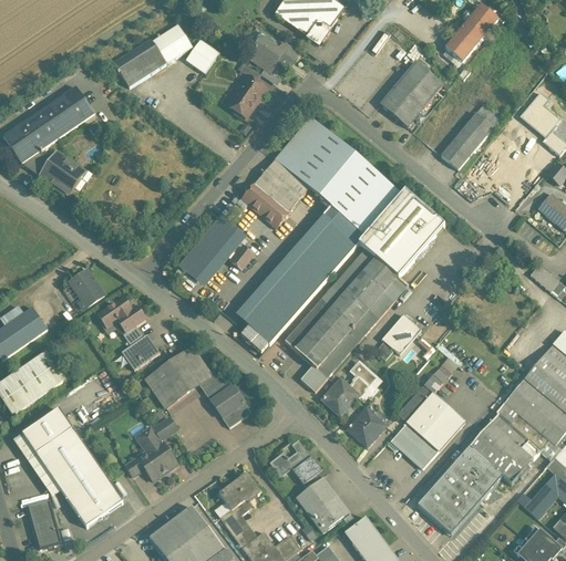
[(343,7),(333,0),(283,0),(275,12),(318,43),(343,7)]
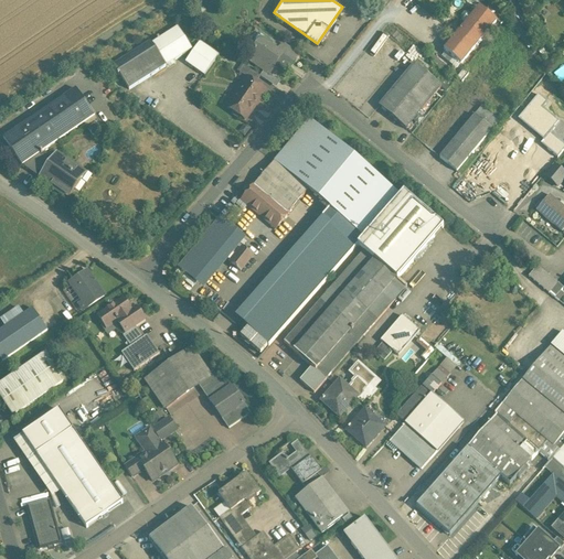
[(471,11),(468,8),(464,9),(460,12),(460,17),(465,20),(443,45),(460,60),(475,42),(477,42),(482,36),(481,34),(496,17),(490,12),(493,8),(487,3),(483,7),(479,2),(471,11)]
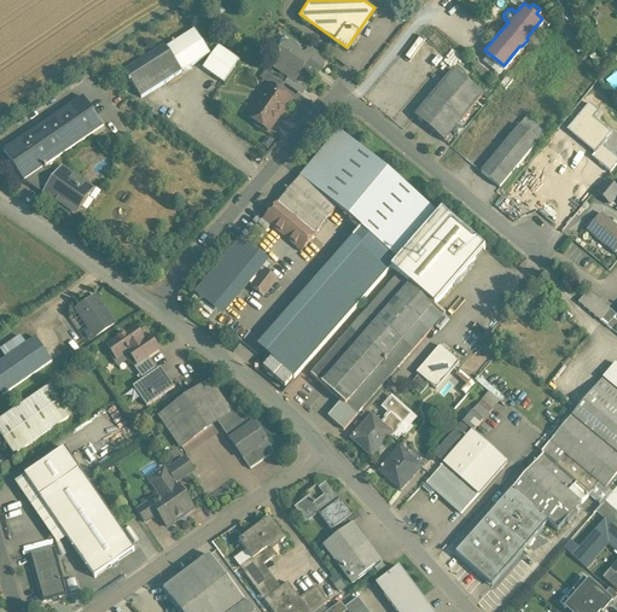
[(193,25),(166,44),(181,68),(209,50),(193,25)]
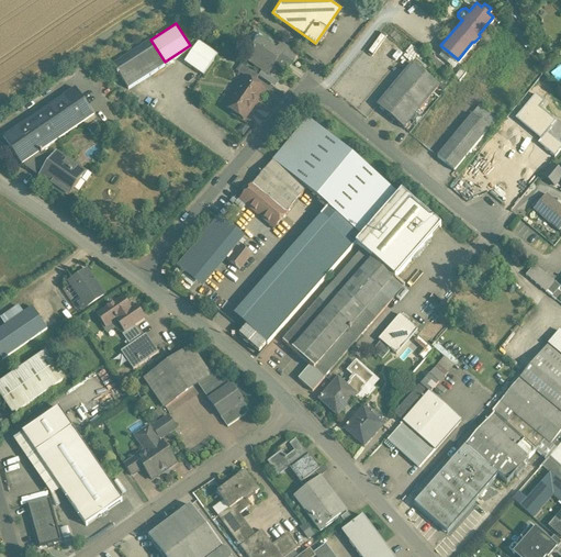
[(268,35),(257,28),(249,39),(254,42),(245,55),(267,69),(276,57),(280,51),(276,46),(278,44),(270,39),(271,36),(268,34),(268,35)]
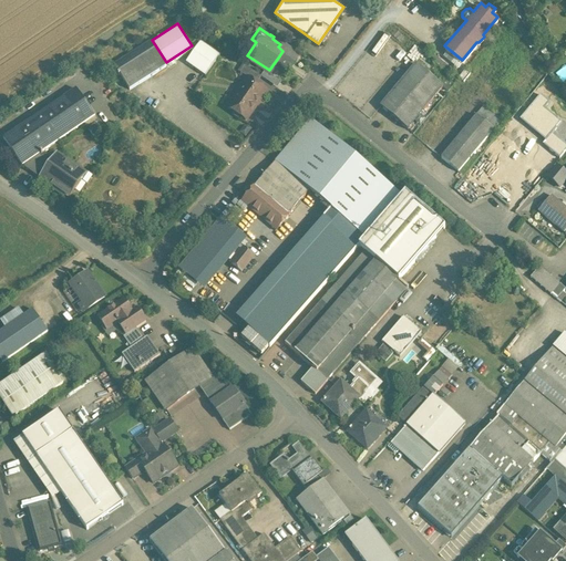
[(151,37),(113,61),(119,70),(117,71),(117,72),(120,71),(129,85),(166,62),(152,40),(151,37)]
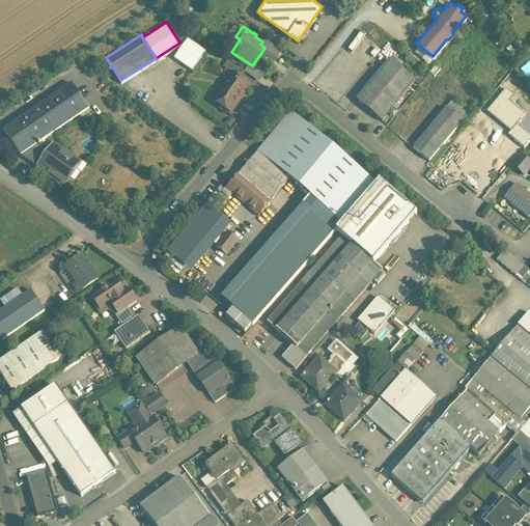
[(187,35),(173,54),(192,67),(204,48),(187,35)]
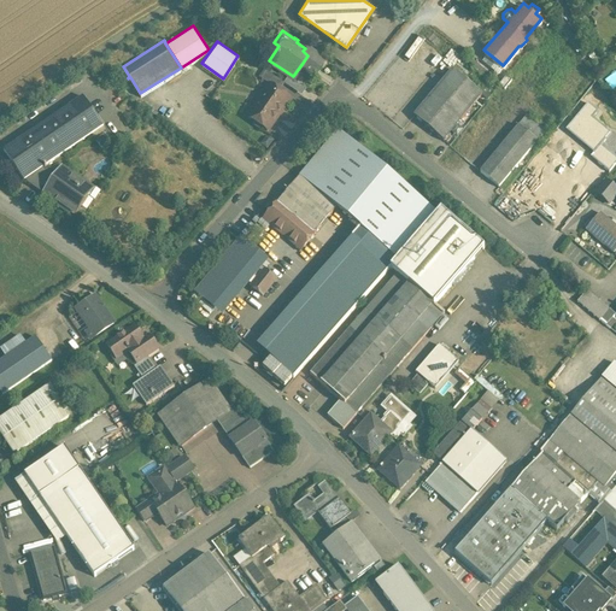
[(324,56),(309,43),(305,48),(303,51),(308,56),(303,63),(315,70),(324,56)]
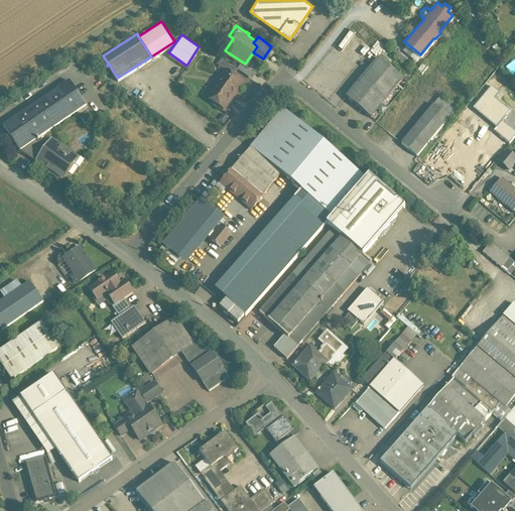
[(402,75),(377,54),(345,93),(370,114),(402,75)]
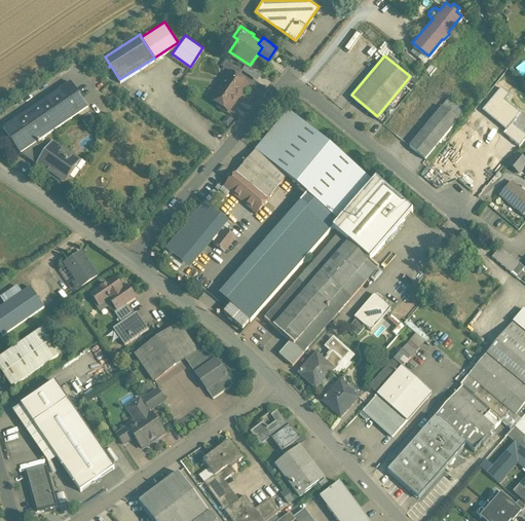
[(520,70),(524,66),(524,56),(515,64),(520,70)]
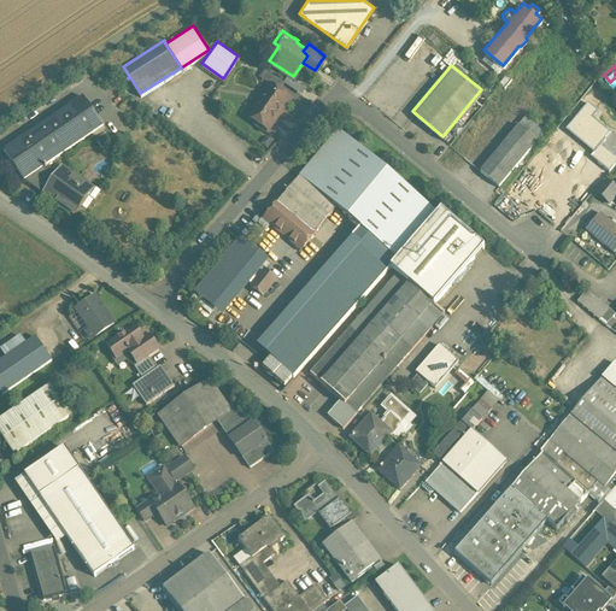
[(283,78),(265,66),(260,74),(270,81),(270,80),(279,86),(283,78)]
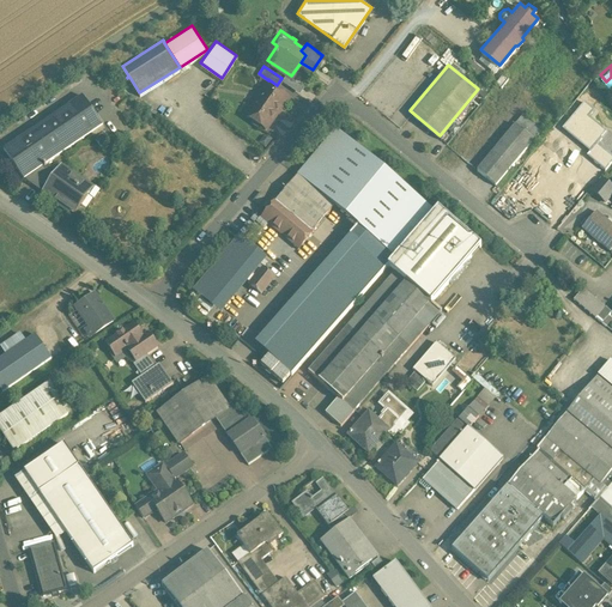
[(268,80),(246,113),(264,125),(288,92),(277,85),(268,79),(268,80)]
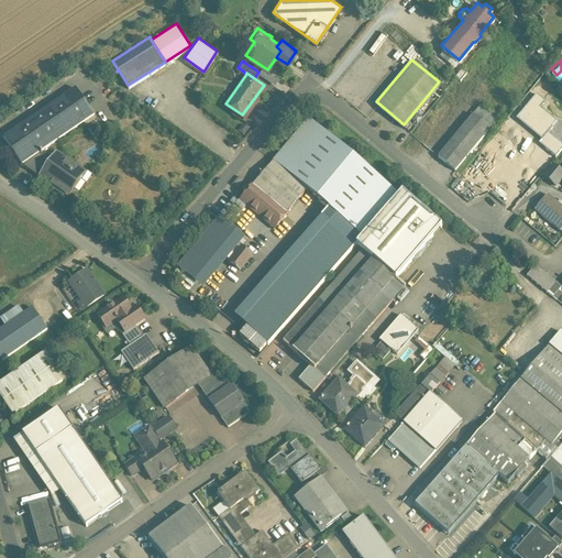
[(2,134),(21,162),(37,150),(94,111),(75,85),(2,134)]
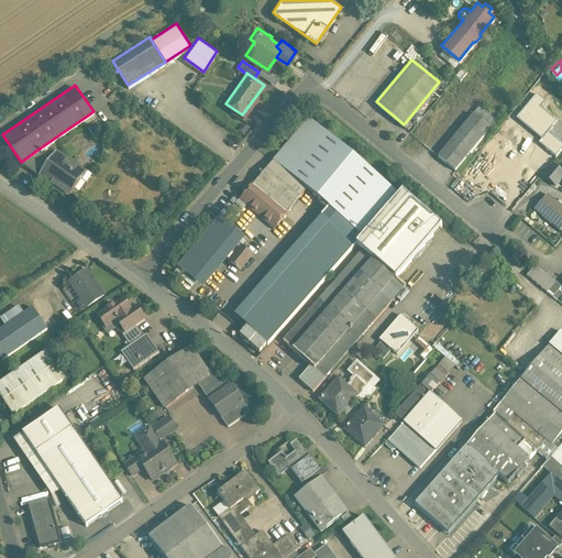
[(496,116),(480,102),(473,110),(489,124),(496,116)]
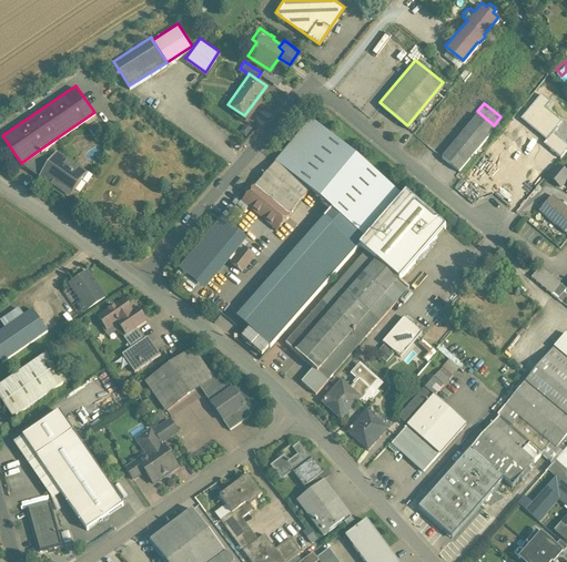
[(477,111),(441,154),(458,167),(494,125),(477,111)]
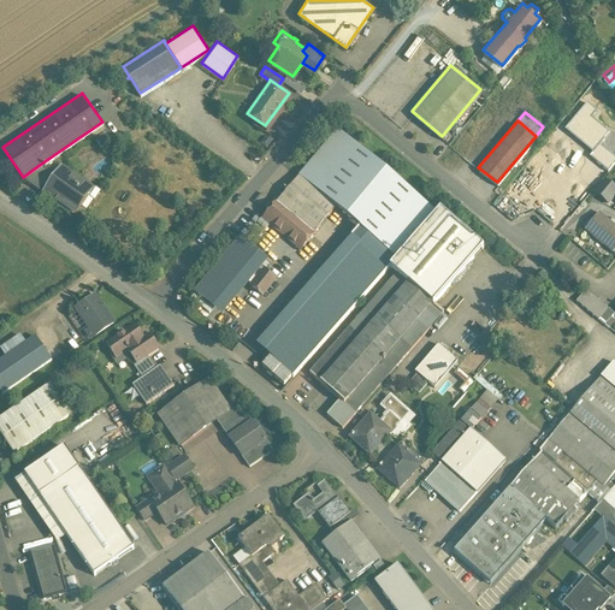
[(335,202),(396,254),(436,208),(407,184),(365,148),(337,125),(297,172),(335,202)]
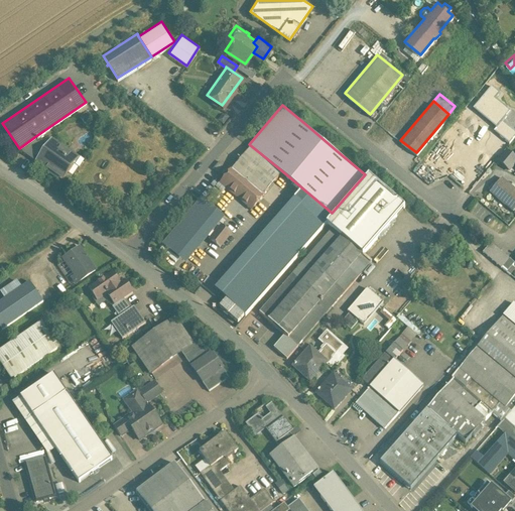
[(51,138),(46,145),(34,137),(19,148),(60,176),(73,160),(78,163),(83,156),(69,146),(67,148),(51,138)]
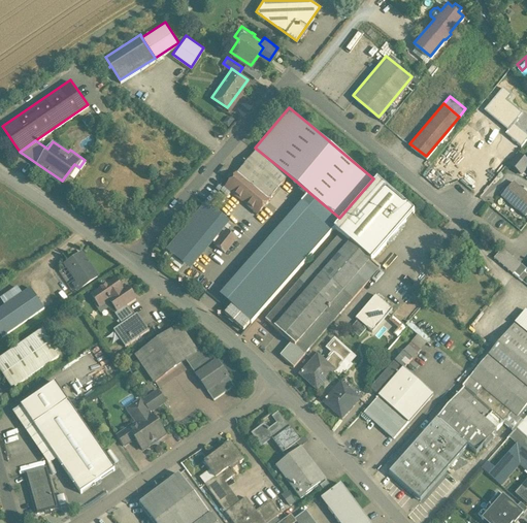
[(287,173),(255,148),(235,171),(267,198),(287,173)]
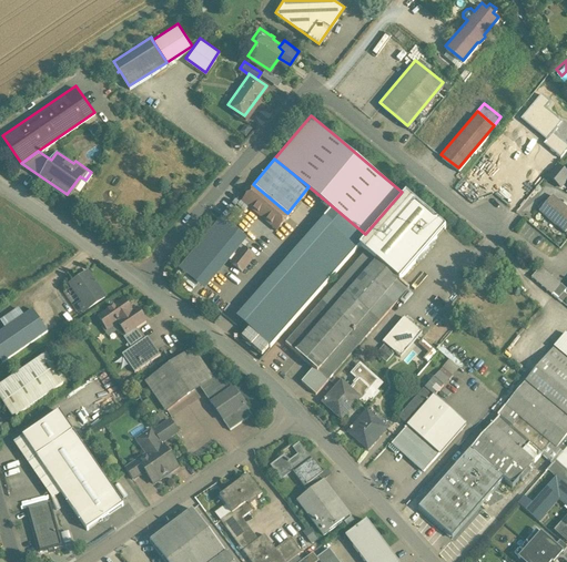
[(566,171),(556,162),(548,173),(560,183),(566,174),(566,171)]
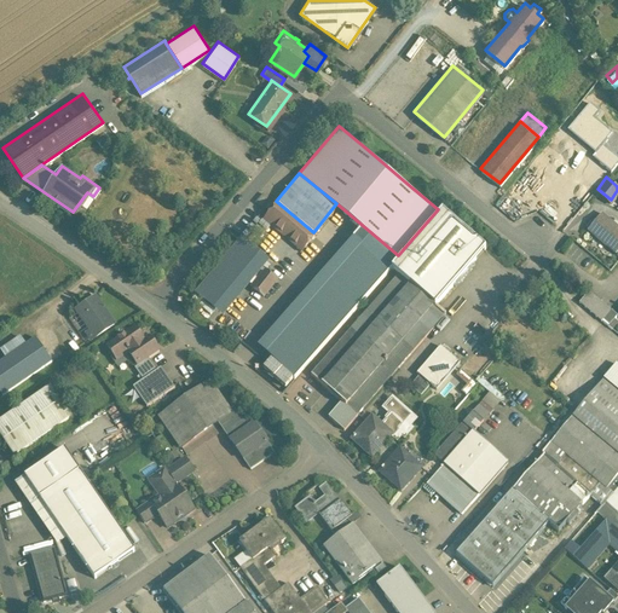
[(313,232),(276,201),(265,214),(301,246),(313,232)]
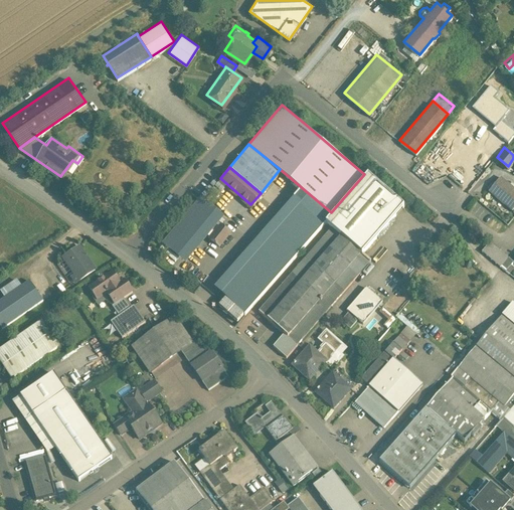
[(331,212),(325,219),(331,224),(369,258),(370,258),(362,250),(403,202),(367,171),(364,174),(331,212)]
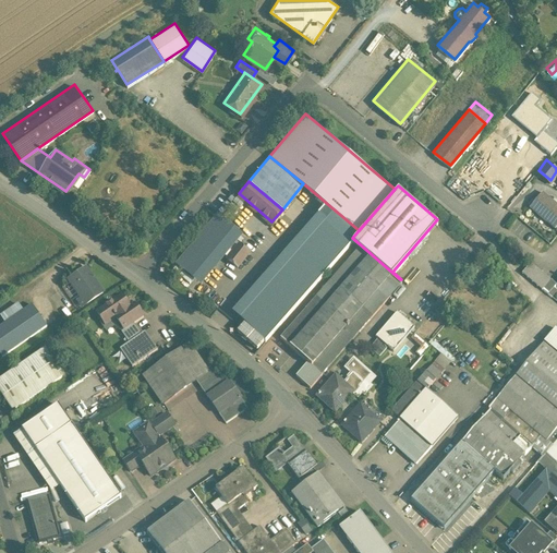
[(556,221),(556,201),(542,188),(529,204),(554,225),(556,221)]
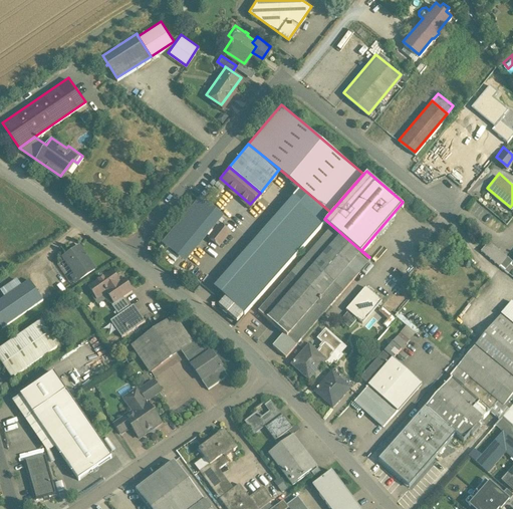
[(200,194),(162,239),(185,259),(223,214),(200,194)]
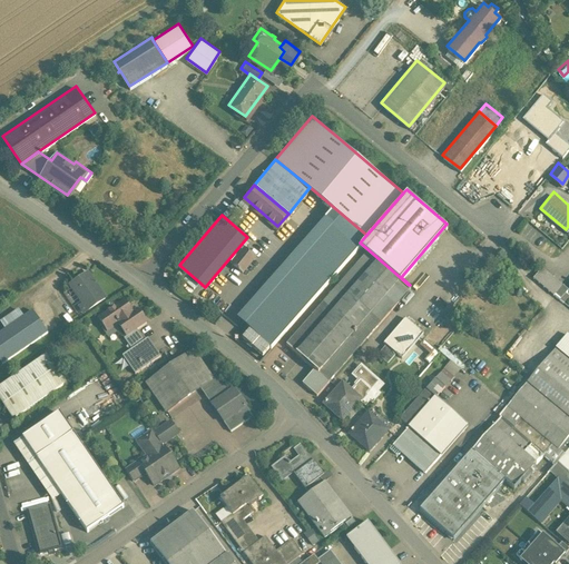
[(359,244),(325,215),(236,315),(270,345),(359,244)]
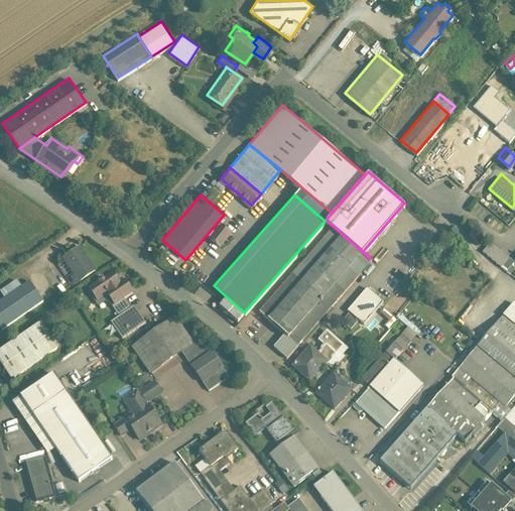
[(221,222),(210,237),(219,244),(230,230),(221,222)]
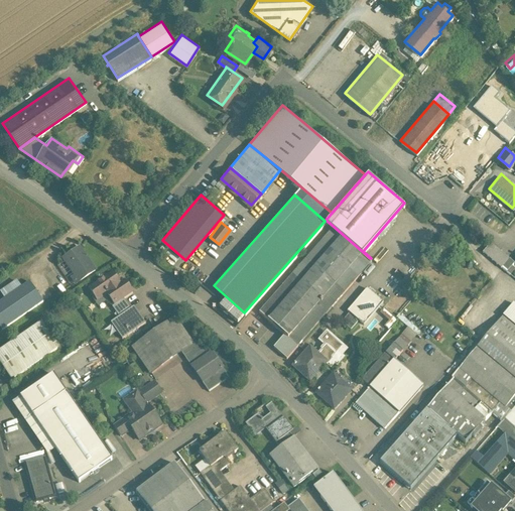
[(332,225),(292,270),(331,303),(370,258),(332,225)]
